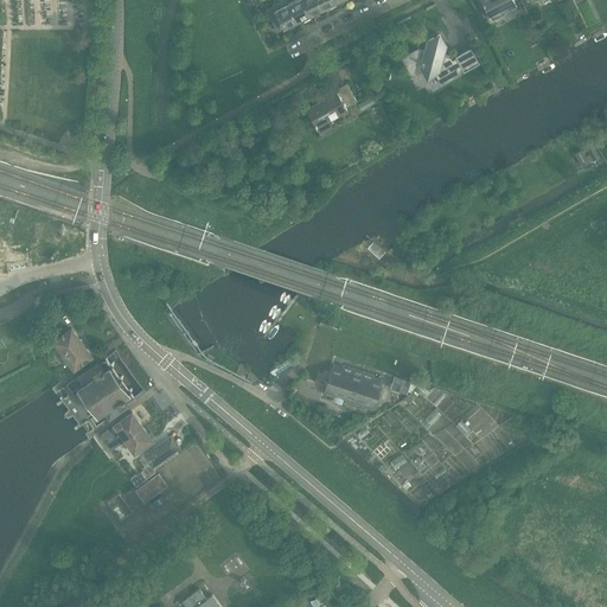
[(296,23),(287,4),(285,0),(282,0),(273,5),(273,6),(267,10),(278,32),(296,23)]
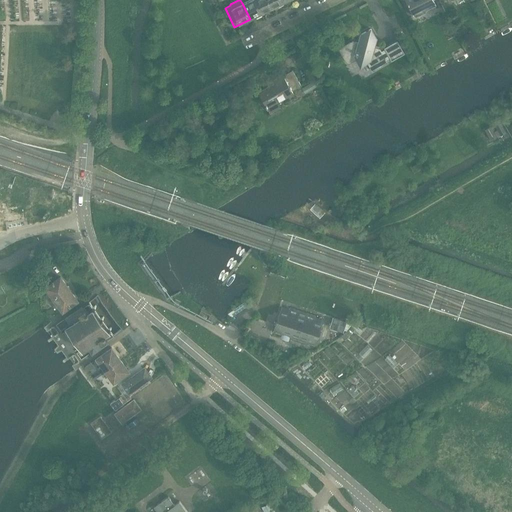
[(261,14),(254,0),(248,0),(242,3),(250,19),(261,14)]
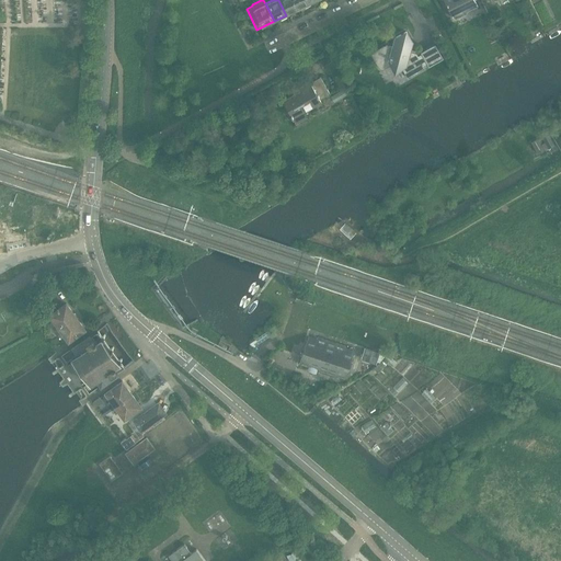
[(278,0),(286,15),(299,9),(294,0),(278,0)]
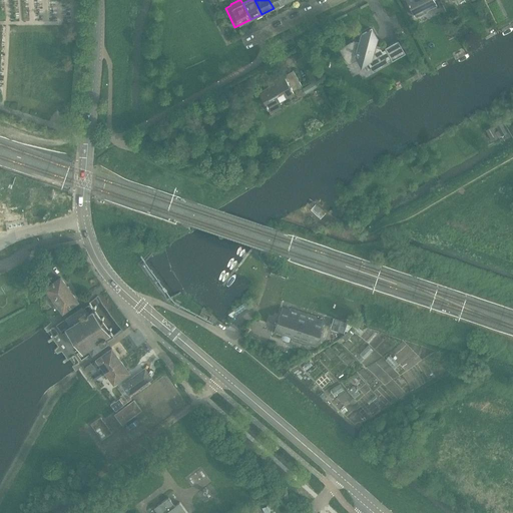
[(269,0),(274,8),(285,3),(283,0),(269,0)]
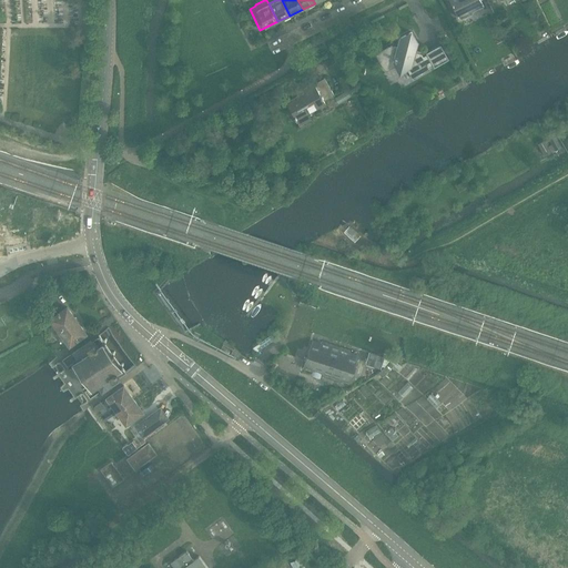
[(492,7),(487,0),(449,0),(459,19),(484,7),(485,10),(492,7)]
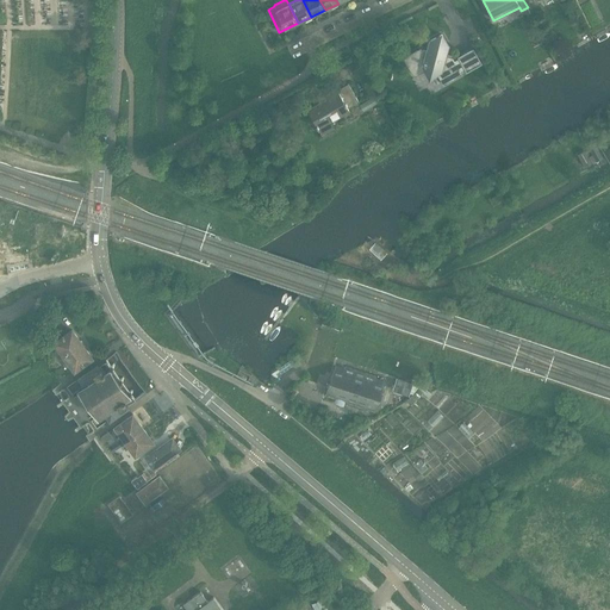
[(536,0),(562,0),(564,1),(565,0),(523,0),(528,7),(531,16),(541,11),(536,0)]
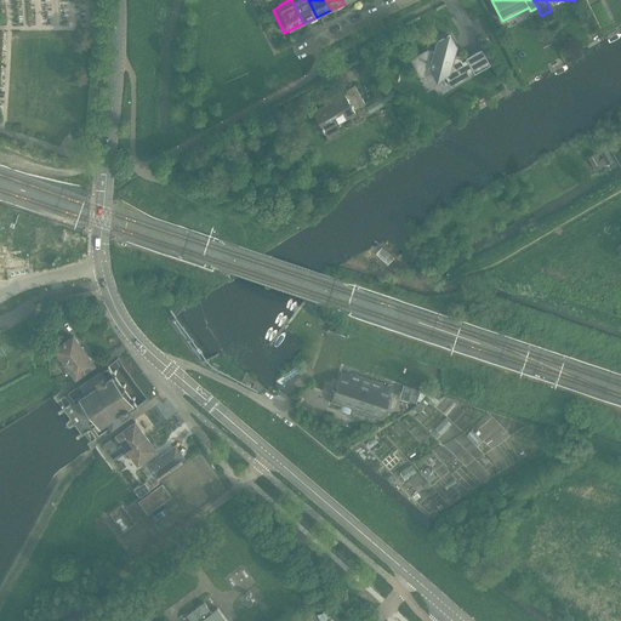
[(428,51),(412,60),(422,77),(434,70),(438,78),(445,74),(453,85),(469,75),(468,73),(473,69),(476,74),(491,64),(482,49),(466,58),(467,61),(462,63),(461,60),(454,58),(454,55),(456,46),(450,35),(438,41),(436,52),(428,51)]
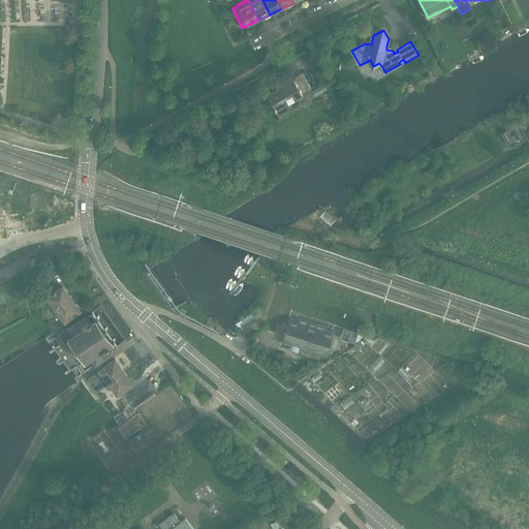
[(303,96),(302,93),(311,88),(303,72),(292,79),(293,80),(267,95),(279,117),(289,111),(286,105),(303,96)]
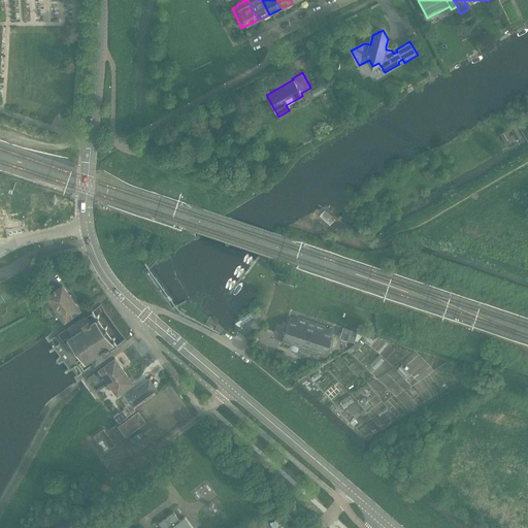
[(294,286),(295,279),(281,277),(279,284),(294,286)]
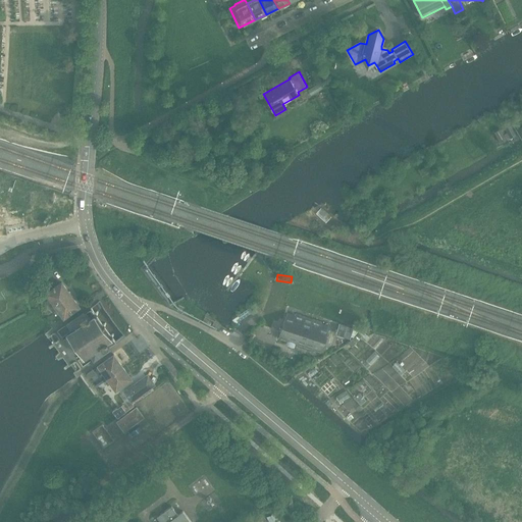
[(79,307),(62,282),(47,294),(64,317),(79,307)]
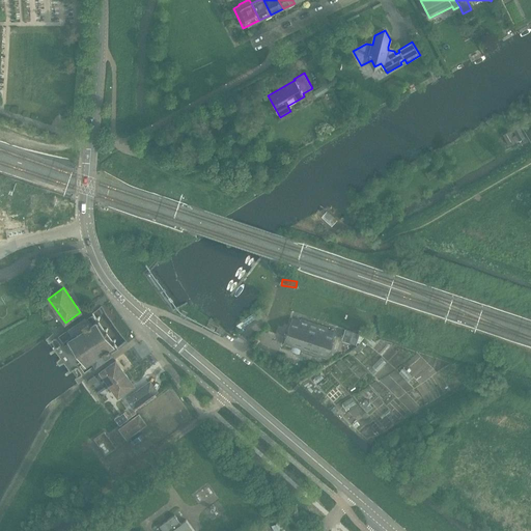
[(118,347),(93,313),(87,318),(86,317),(71,329),(75,335),(68,339),(86,365),(91,361),(94,366),(112,354),(112,353),(118,347)]
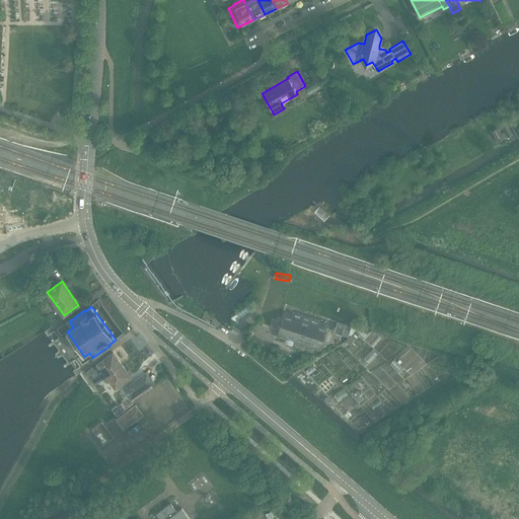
[(319,350),(327,325),(320,323),(321,319),(294,311),(293,314),(285,311),(277,336),(285,339),(284,342),(310,351),(312,348),(319,350)]
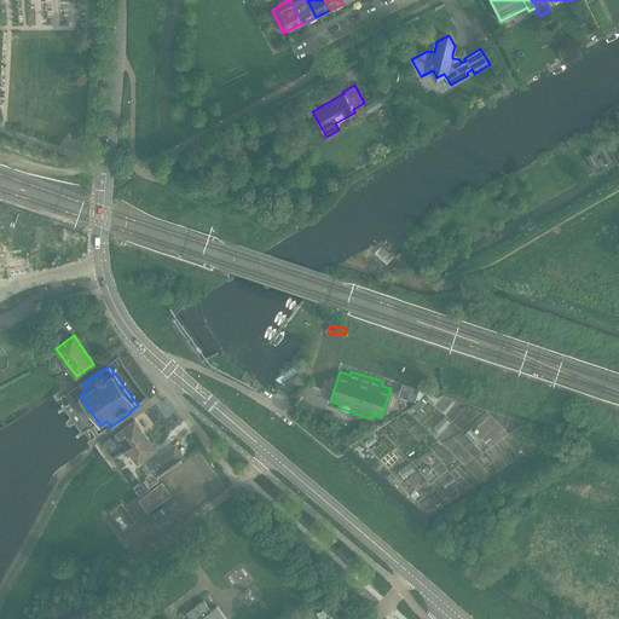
[(416,398),(418,391),(403,386),(400,393),(416,398)]
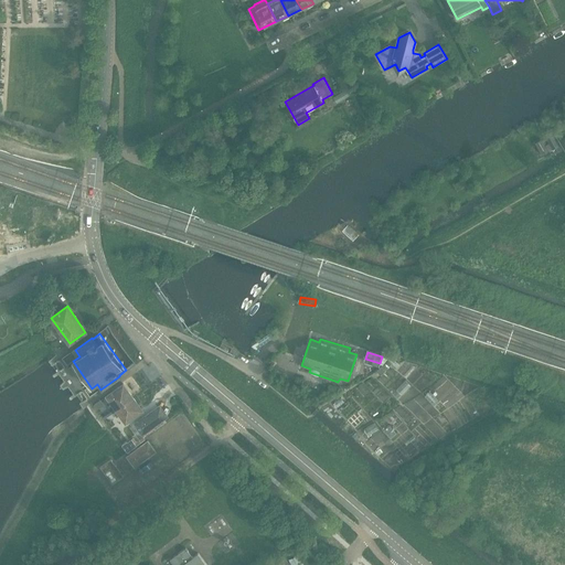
[(132,397),(124,384),(107,395),(116,408),(132,397)]
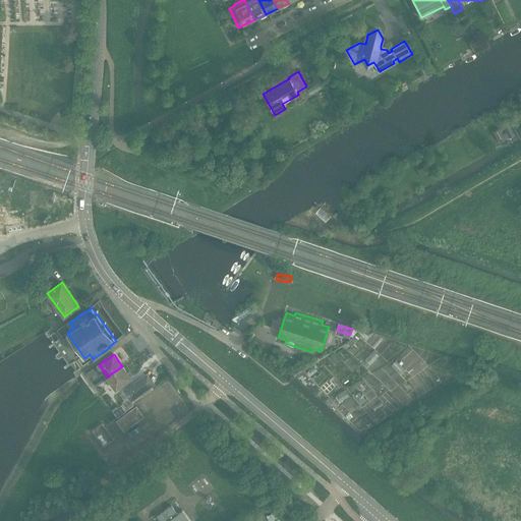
[(130,379),(122,366),(107,377),(116,389),(130,379)]
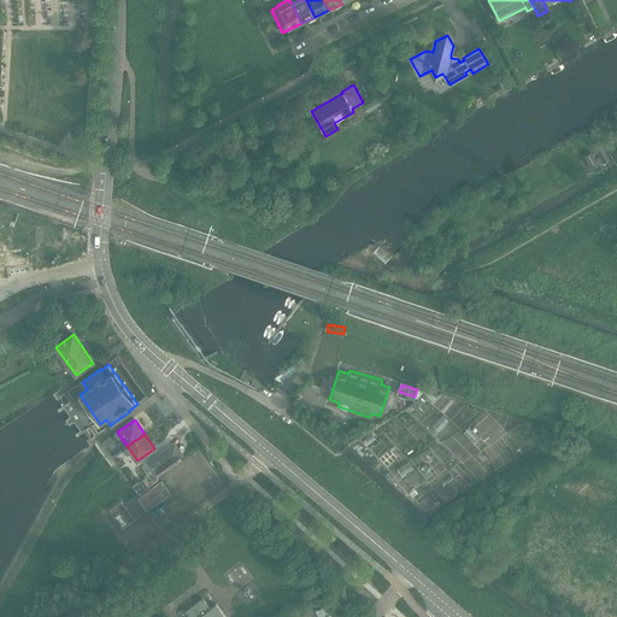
[(106,447),(113,442),(110,438),(103,442),(106,447)]
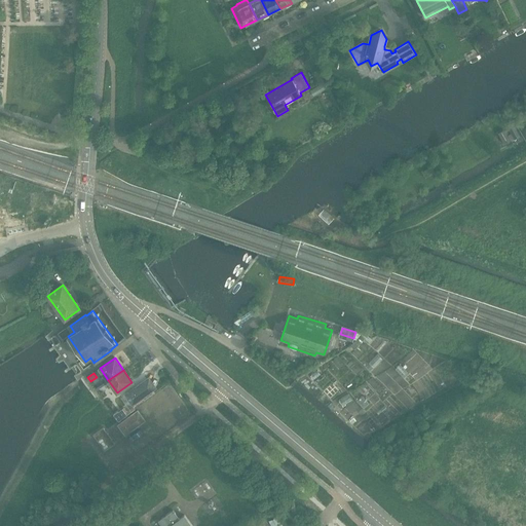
[(144,381),(126,393),(134,405),(151,391),(144,381)]
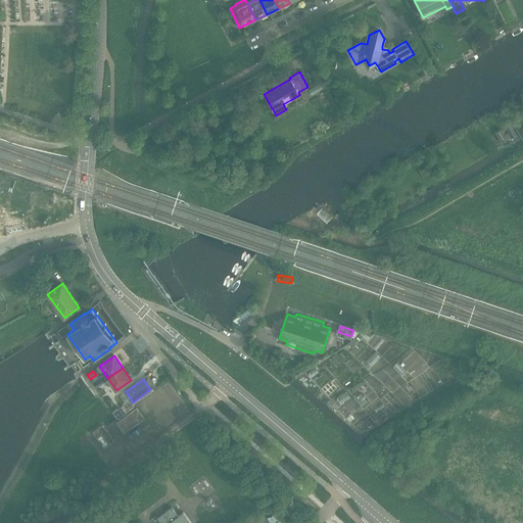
[(117,410),(113,412),(117,419),(122,416),(123,416),(126,413),(122,407),(117,410)]
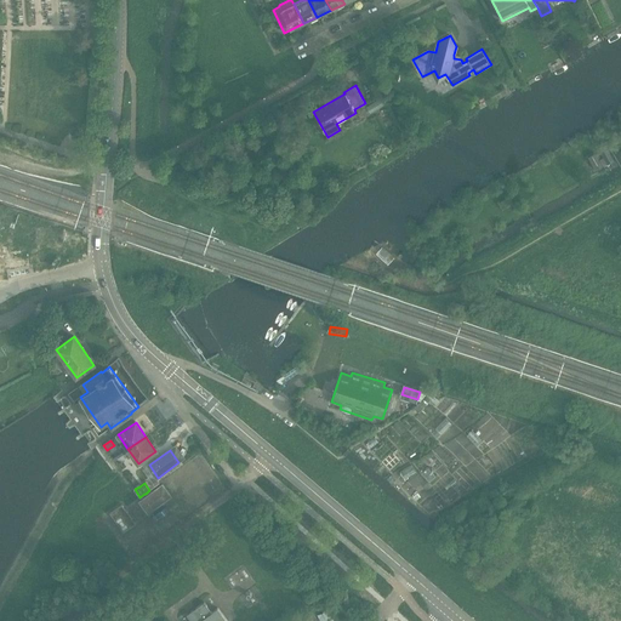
[(148,514),(171,497),(163,485),(140,502),(148,514)]
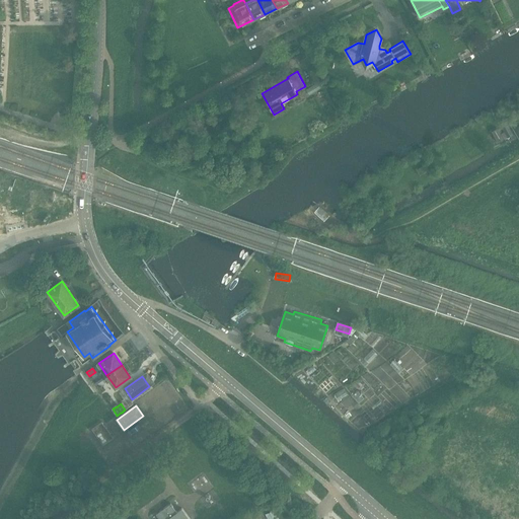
[(113,439),(102,424),(92,431),(103,445),(113,439)]
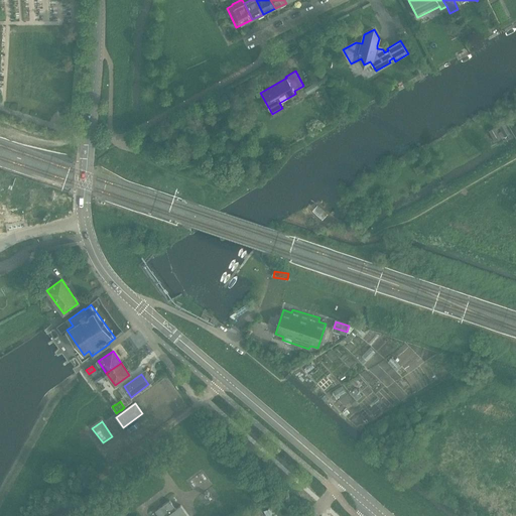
[(188,515),(181,505),(176,509),(169,500),(155,511),(158,515),(188,515)]
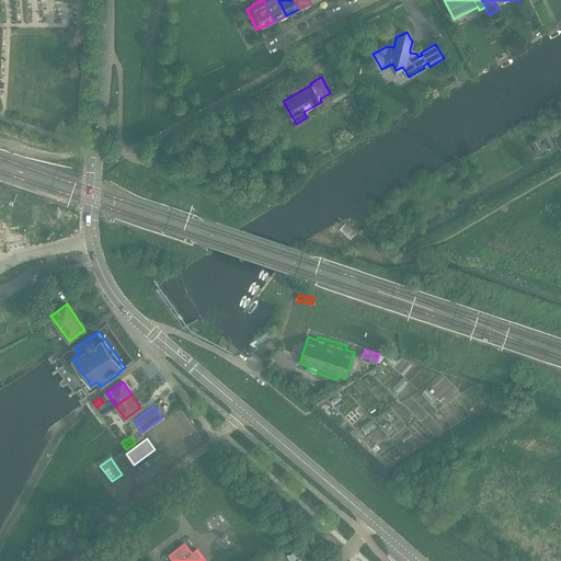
[(290,560),(301,560),(296,550),(288,554),(290,560)]
